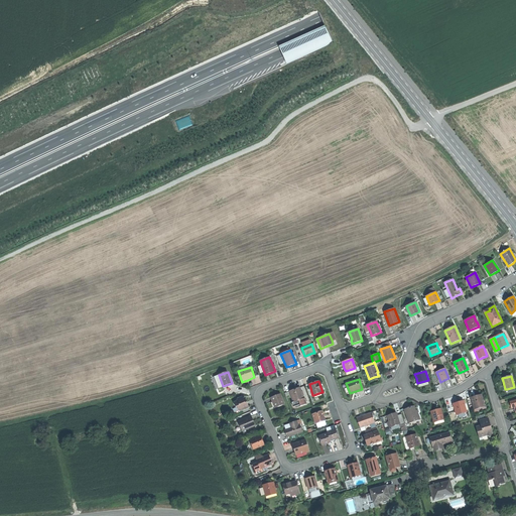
[(294,390),(290,391),(294,402),(298,401),(303,399),(299,388),(294,390)]
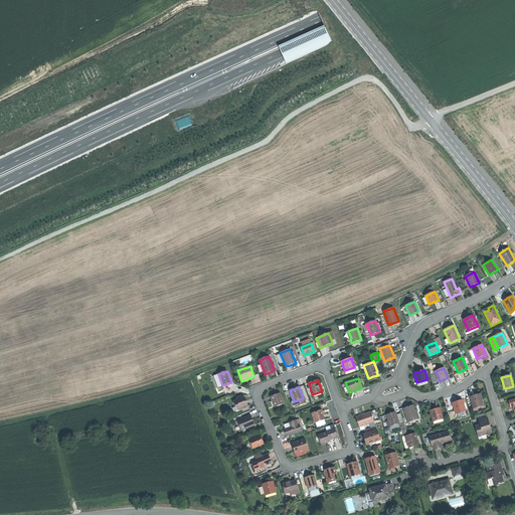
[(273,402),(275,407),(284,403),(280,393),(271,396),(273,402)]
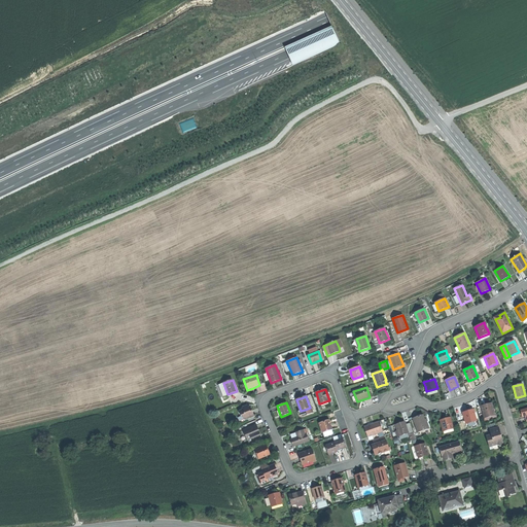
[(481,406),(485,418),(495,415),(492,402),(486,405),(481,406)]
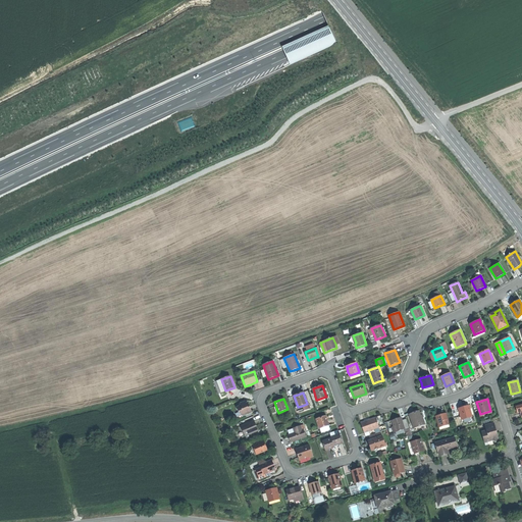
[(241,406),(237,408),(239,412),(241,411),(242,415),(252,411),(250,408),(249,406),(248,403),(245,404),(245,402),(241,404),(241,406)]
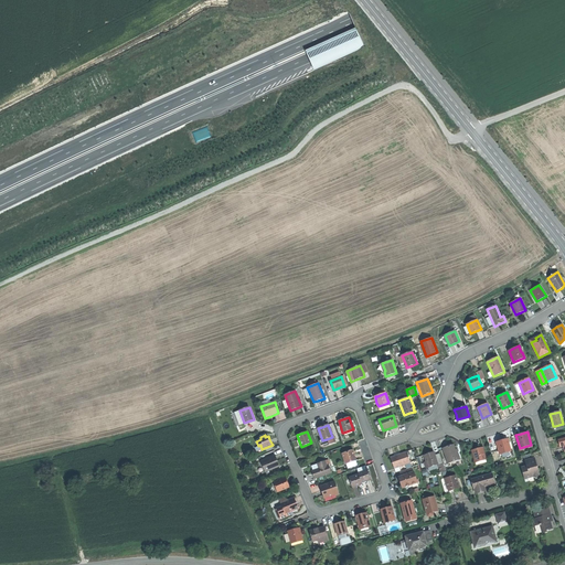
[(497,444),(500,455),(511,451),(508,441),(502,443),(502,441),(501,441),(497,444)]
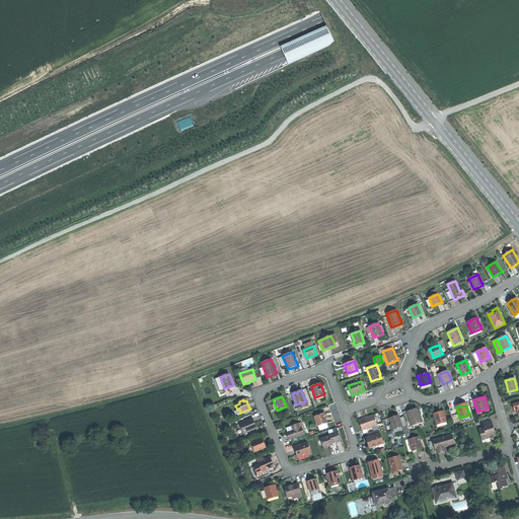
[(406,412),(412,426),(423,422),(422,418),(420,418),(417,409),(411,411),(406,412)]
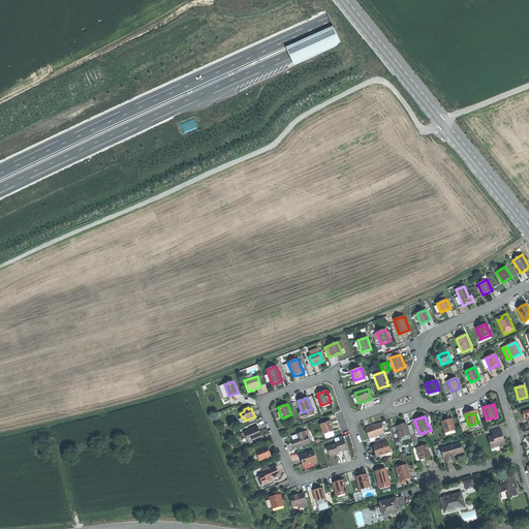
[(441,422),(445,433),(456,431),(452,418),(446,421),(441,422)]
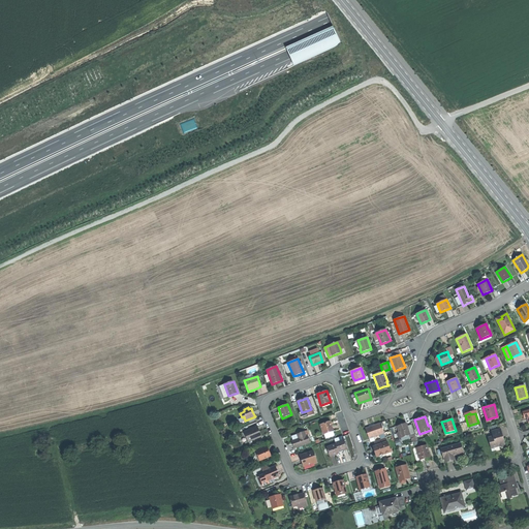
[(330,422),(320,425),(324,435),(324,434),(333,431),(332,426),(330,422)]
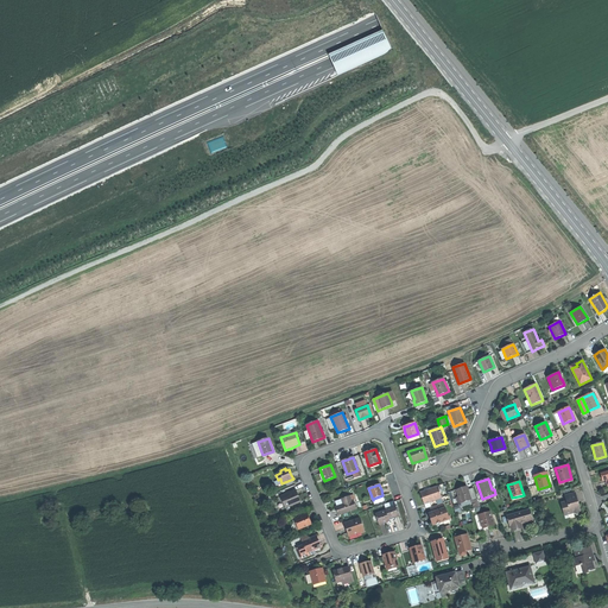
[(456,498),(458,504),(472,500),(468,489),(467,486),(463,487),(461,486),(460,489),(458,489),(456,491),(458,496),(456,498)]
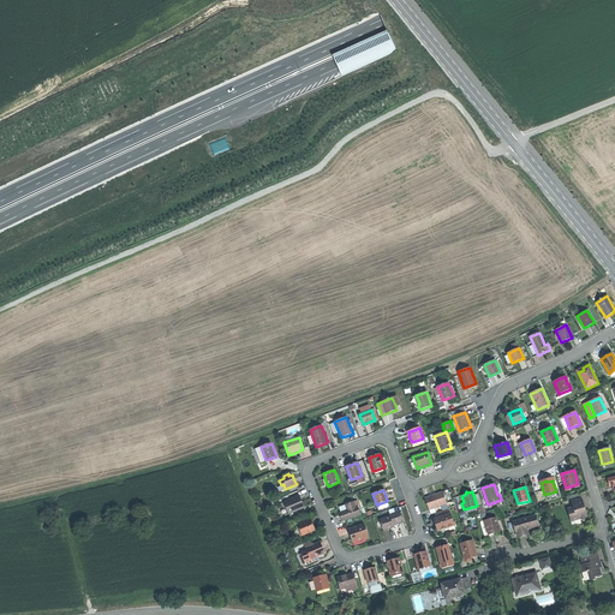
[(429,509),(447,503),(442,493),(434,495),(425,499),(429,509)]
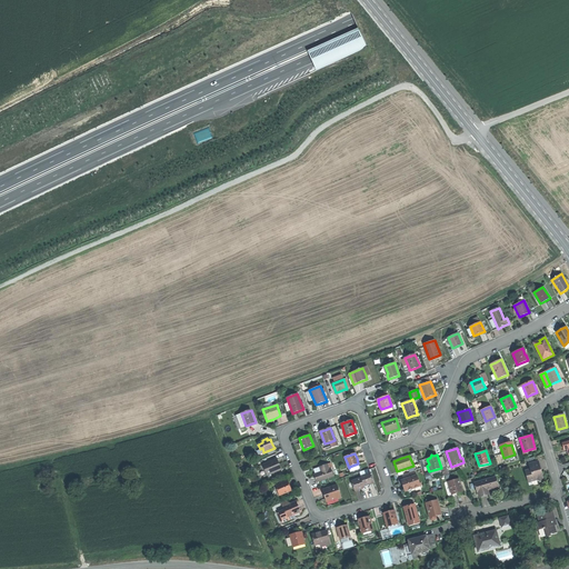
[(277,459),(262,465),(267,476),(281,470),(279,465),(277,459)]
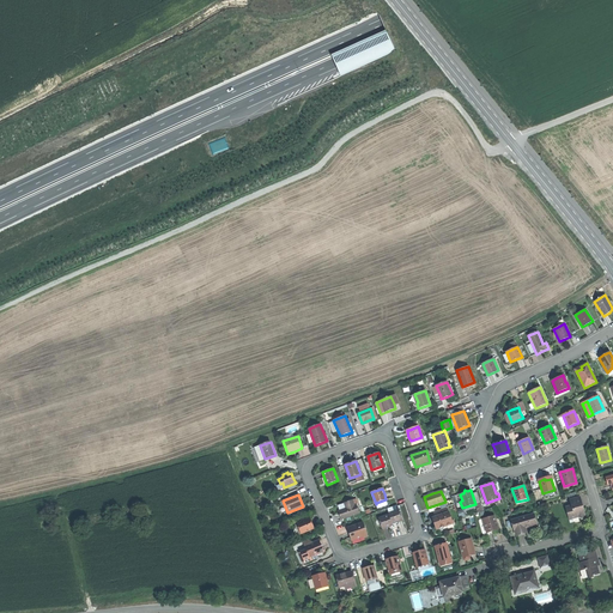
[(580,497),(570,499),(571,505),(565,507),(568,516),(571,515),(572,520),(578,517),(582,520),(584,516),(586,516),(583,508),(582,509),(581,505),(582,505),(580,497)]
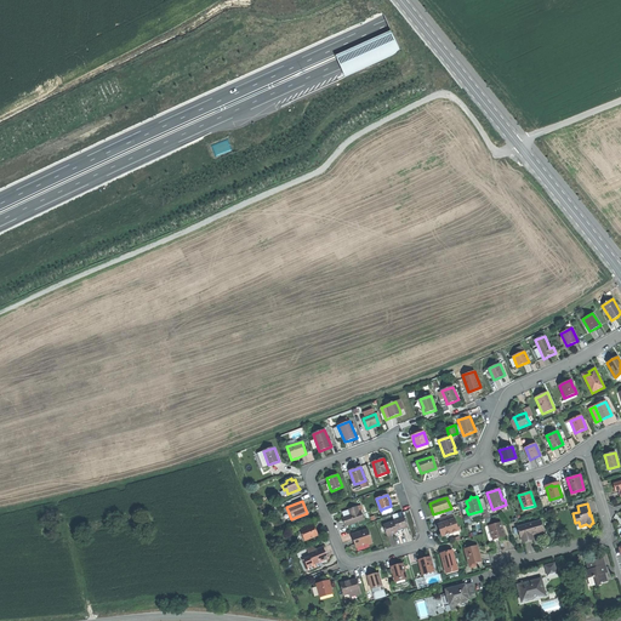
[(346,527),(364,520),(362,511),(359,512),(358,507),(348,510),(351,516),(343,518),(345,523),(346,527)]
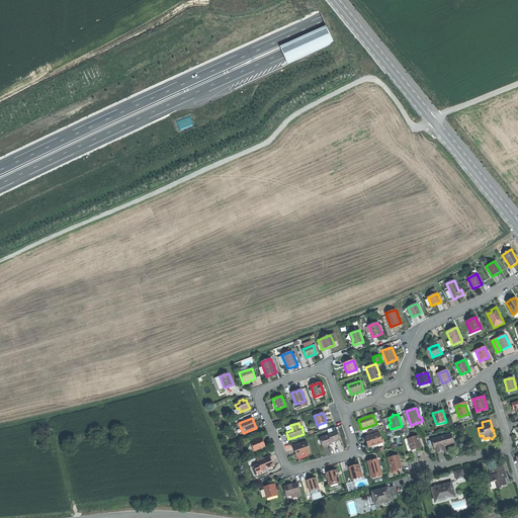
[(329,434),(329,435),(332,442),(336,441),(340,440),(337,431),(329,434)]
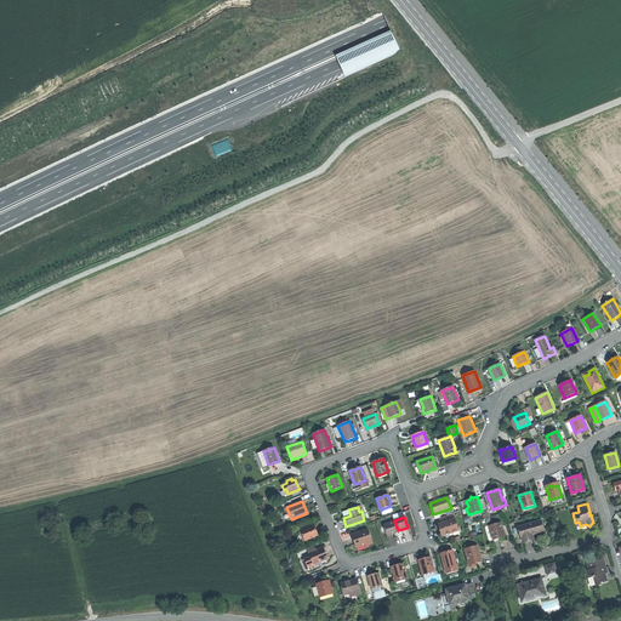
[(455,519),(444,523),(445,525),(439,527),(440,531),(443,536),(444,535),(446,537),(451,531),(453,533),(459,530),(455,519)]
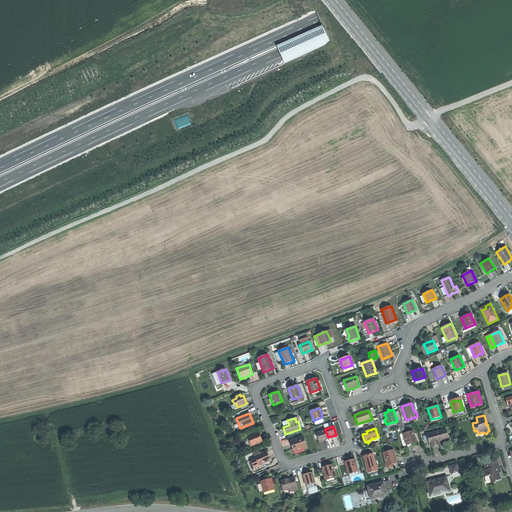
[(316,433),(319,442),(324,440),(328,439),(328,437),(325,430),(316,433)]
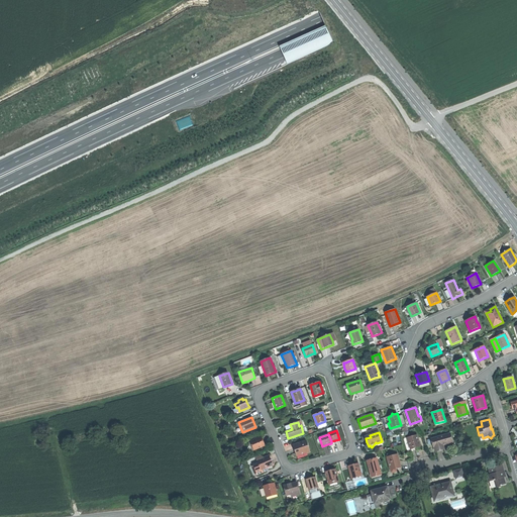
[(450,434),(431,439),(434,447),(436,451),(444,449),(443,445),(442,443),(445,442),(445,444),(452,442),(450,434)]
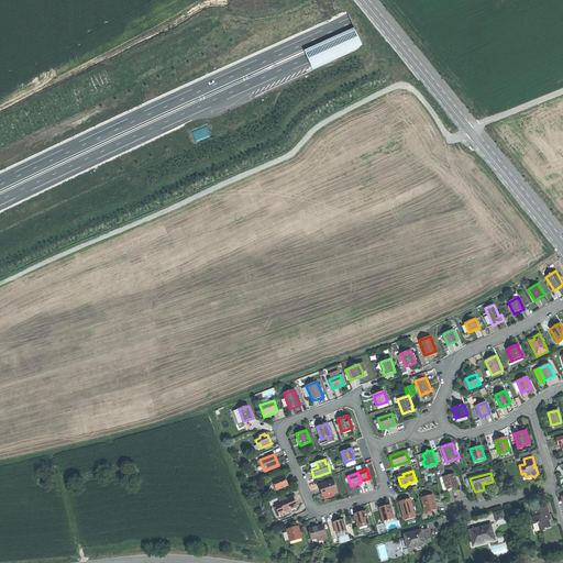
[(454,474),(443,477),(446,489),(453,488),(457,486),(454,474)]
